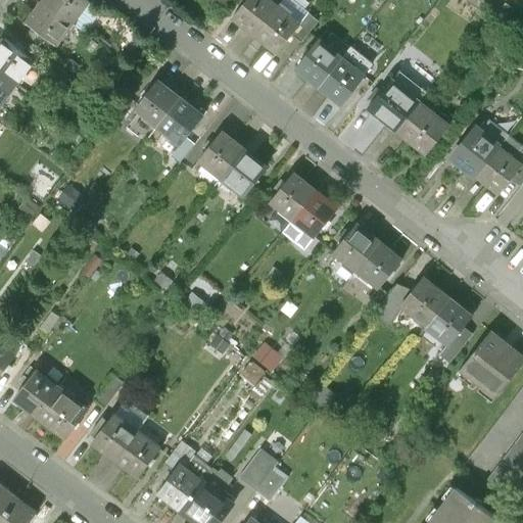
[(53,44),(69,22),(39,0),(22,21),(53,44)]
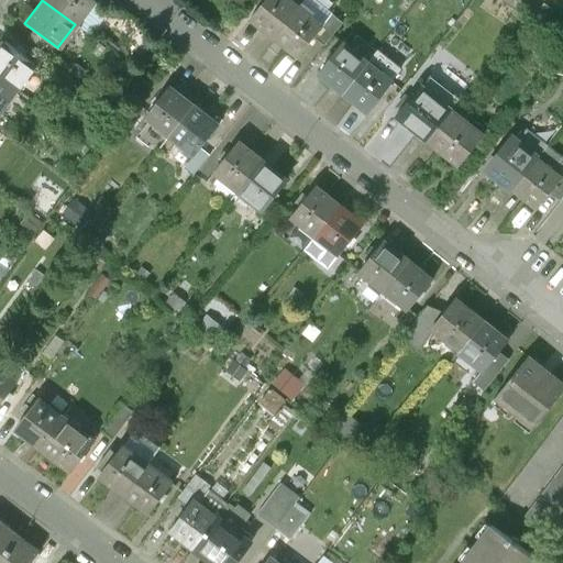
[(88,0),(42,0),(75,24),(91,2),(88,0)]
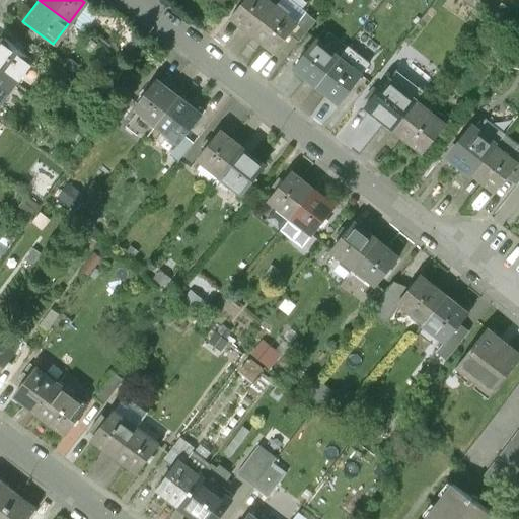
[(246,0),(232,20),(253,36),(276,8),(266,0),(246,0)]
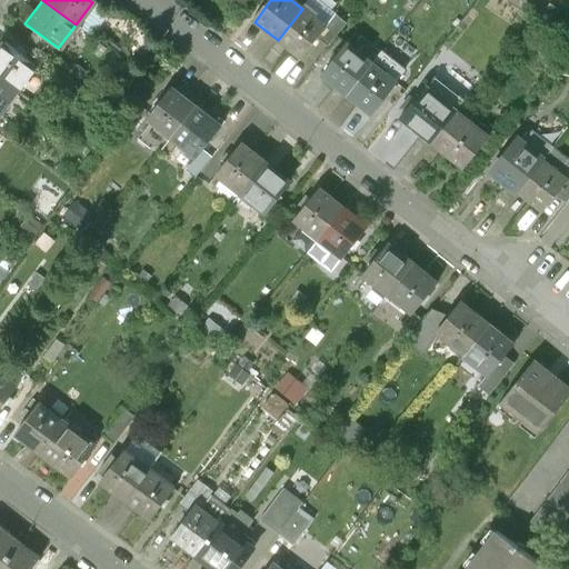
[(499,0),(519,13),(523,6),(528,0),(499,0)]
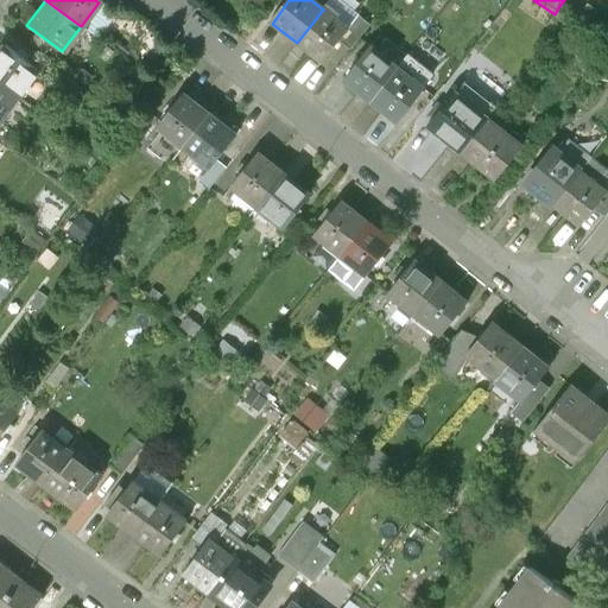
[(564,0),(559,6),(575,17),(586,0),(564,0)]
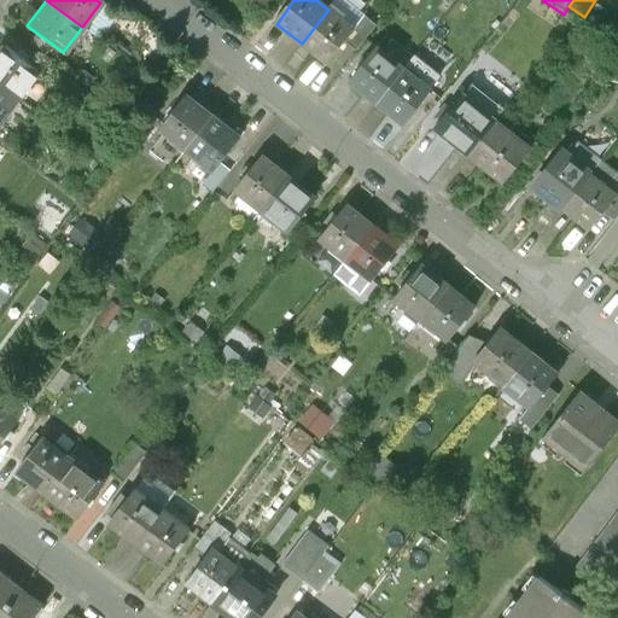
[(354,29),(328,10),(302,44),(327,64),(344,42),(354,29)]
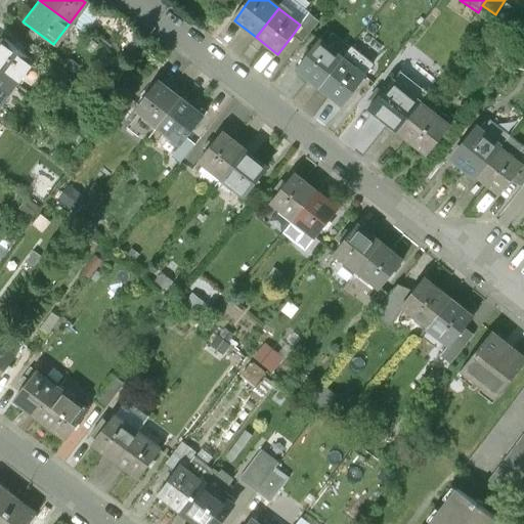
[(309,14),(300,25),(292,36),(301,44),(318,22),(309,14)]
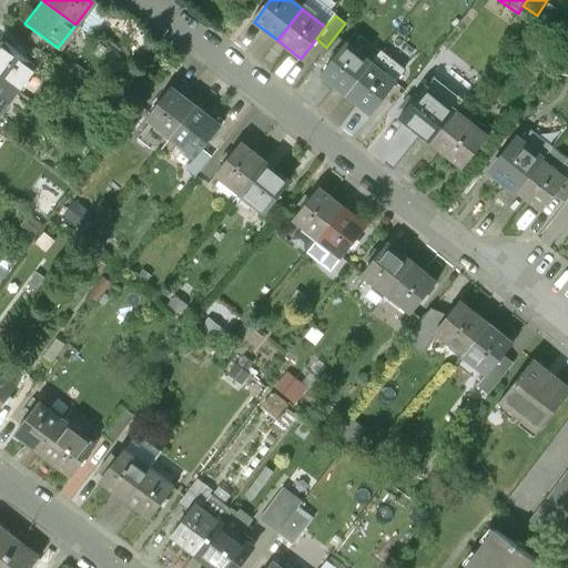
[(2,41),(0,44),(0,73),(19,88),(36,67),(2,41)]
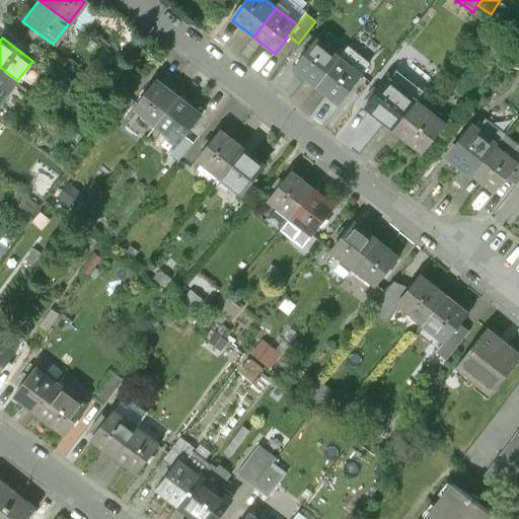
[(293,69),(315,86),(339,57),(316,40),(293,69)]
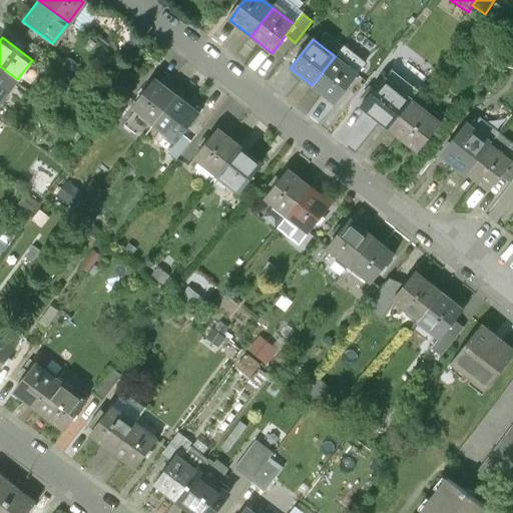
[(357,74),(335,56),(312,85),(334,103),(357,74)]
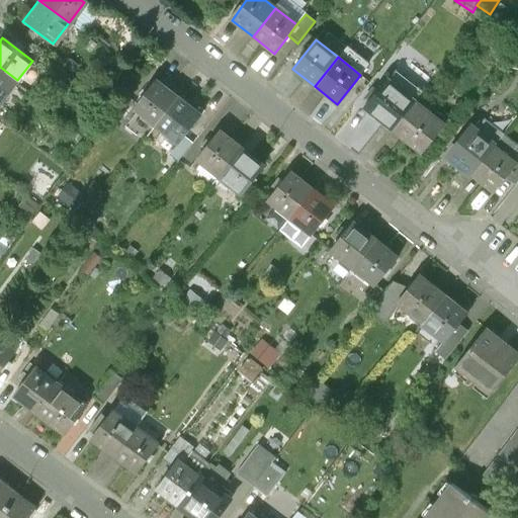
[(0,103),(17,80),(0,67),(0,103)]
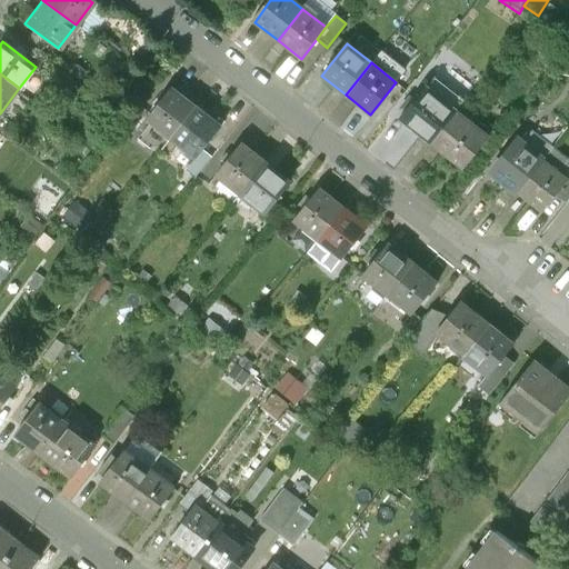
[(401,120),(432,145),(457,113),(426,89),(401,120)]
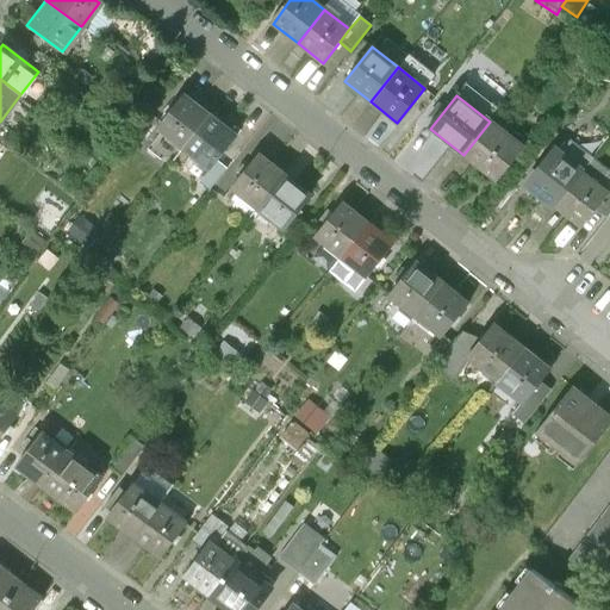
[(159,129),(184,150),(210,117),(185,97),(159,129)]
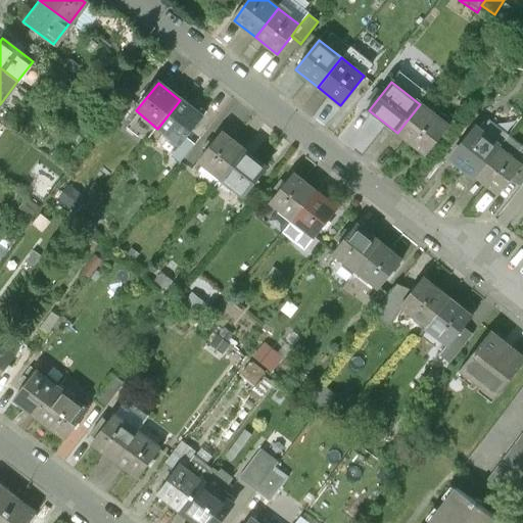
[(201,119),(180,100),(157,129),(179,146),(201,119)]
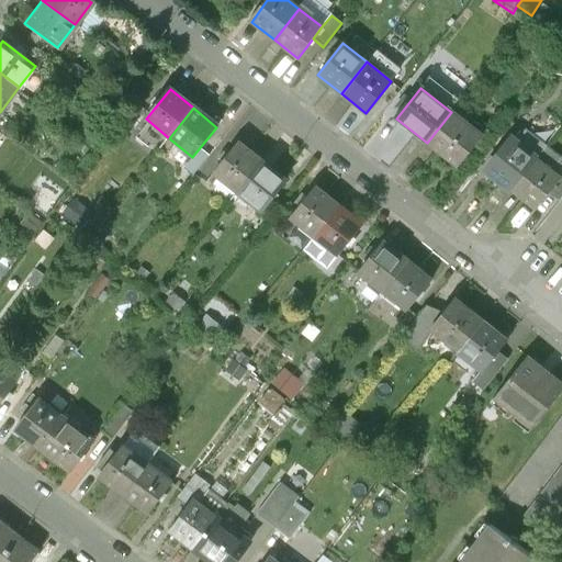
[(482,136),(451,112),(427,143),(458,167),(482,136)]
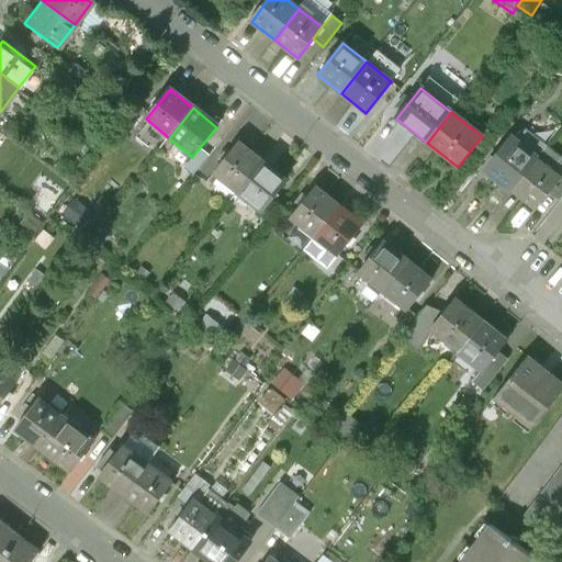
[(487,171),(512,190),(537,158),(513,139),(487,171)]
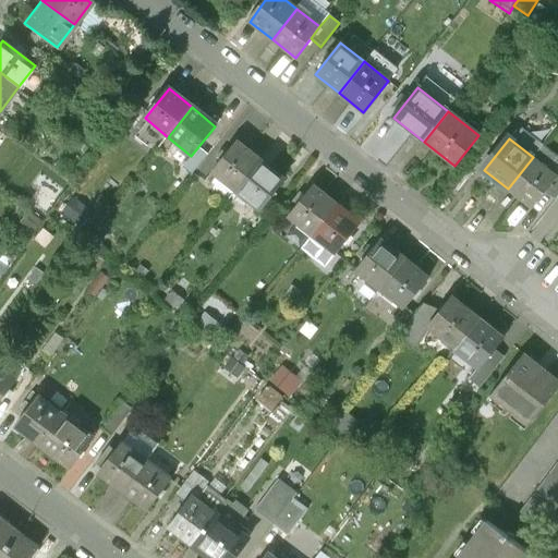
[(211,172),(234,191),(259,160),(235,142),(211,172)]
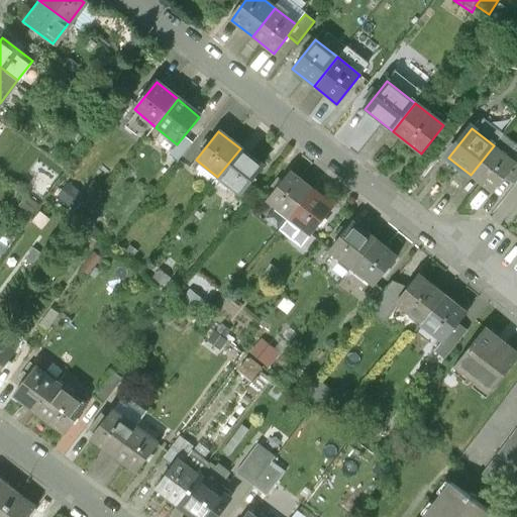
[(508,157),(494,145),(471,175),(493,192),(503,180),(516,163),(508,157)]
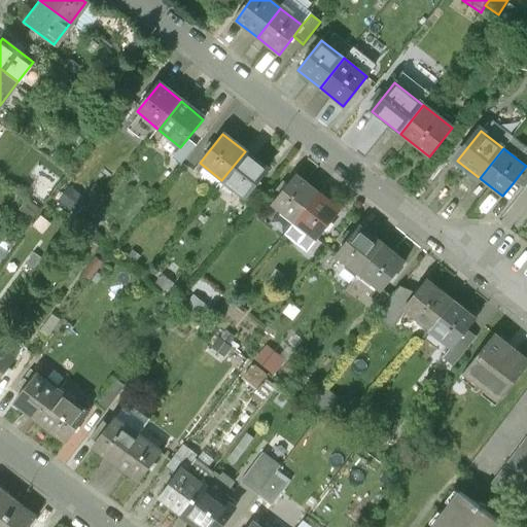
[(526,149),(526,148),(518,160),(526,166),(513,183),(524,188),(526,184),(526,149)]
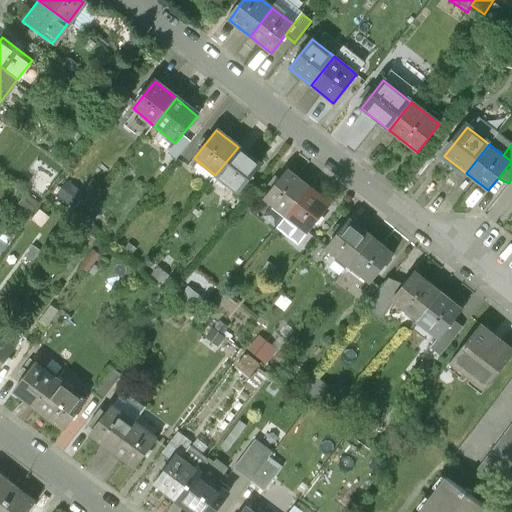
[(259,164),(238,147),(215,175),(237,192),(259,164)]
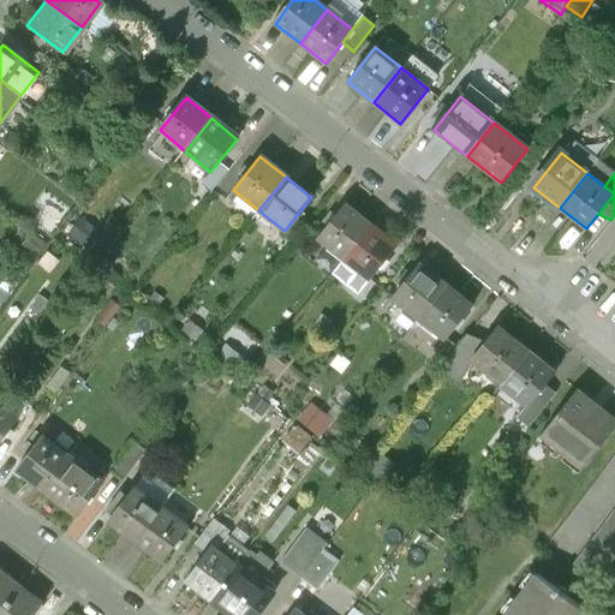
[(322,239),(346,258),(372,225),(350,206),(322,239)]
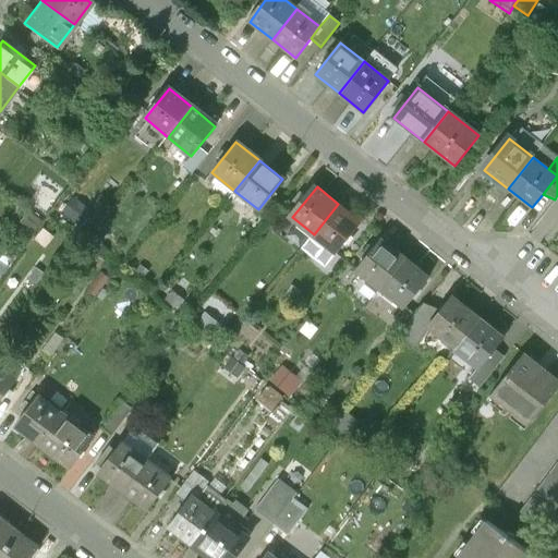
[(48,199),(39,192),(28,204),(36,211),(48,199)]
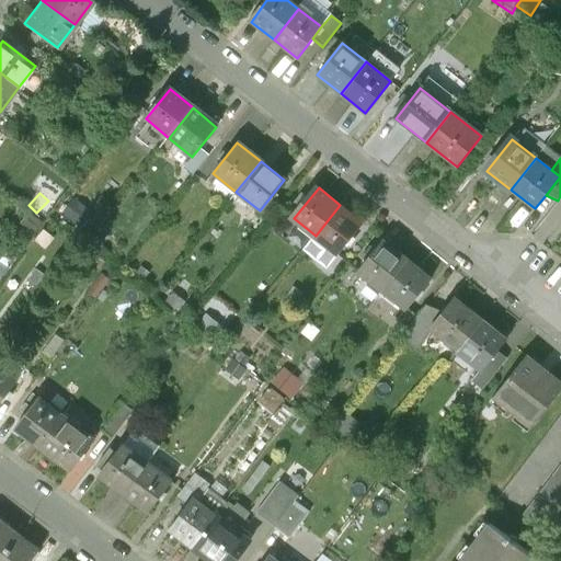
[(363,224),(340,205),(316,236),(339,254),(363,224)]
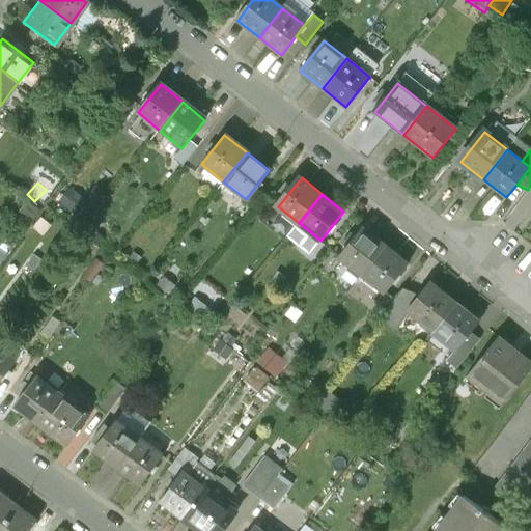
[(338,256),(361,276),(386,247),(363,227),(338,256)]
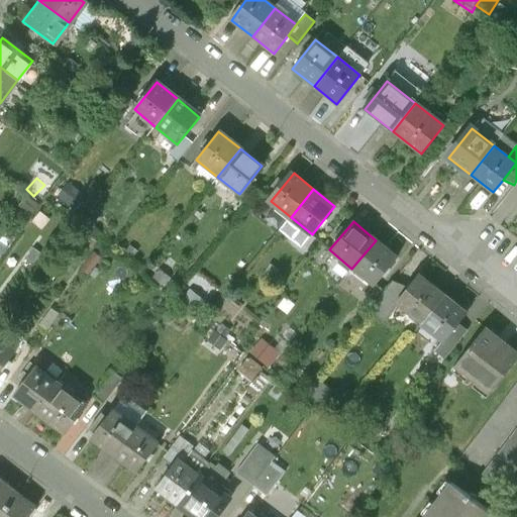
[(396,257),(376,240),(351,269),(373,286),(396,257)]
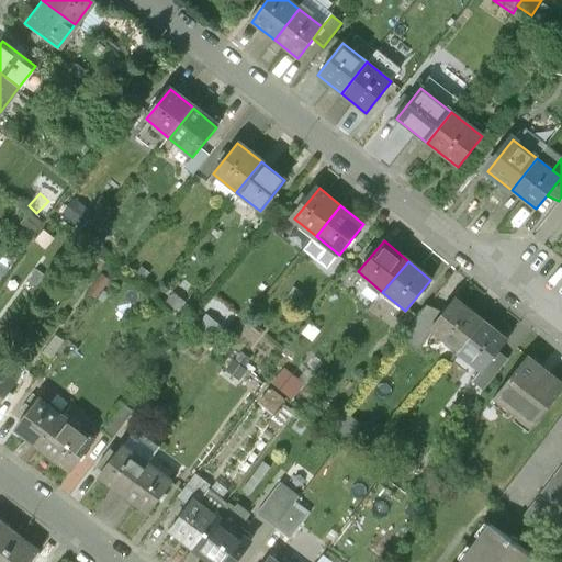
[(148,272),(141,267),(134,276),(142,281),(148,272)]
